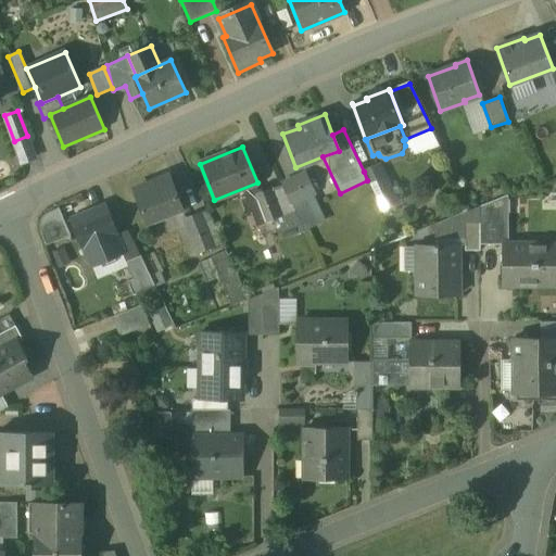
[(378,164),(364,172),(367,180),(381,210),(396,202),(378,164)]
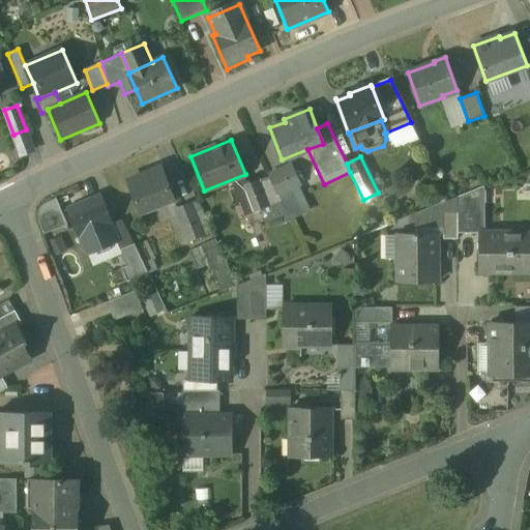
[(291,165),(268,175),(277,195),(300,184),(291,165)]
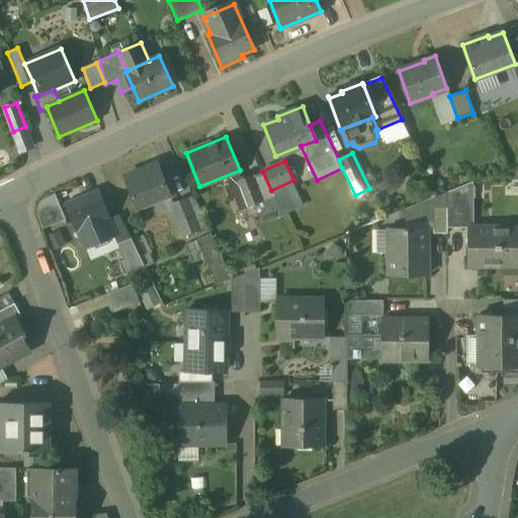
[(159,164),(124,177),(137,206),(170,193),(159,164)]
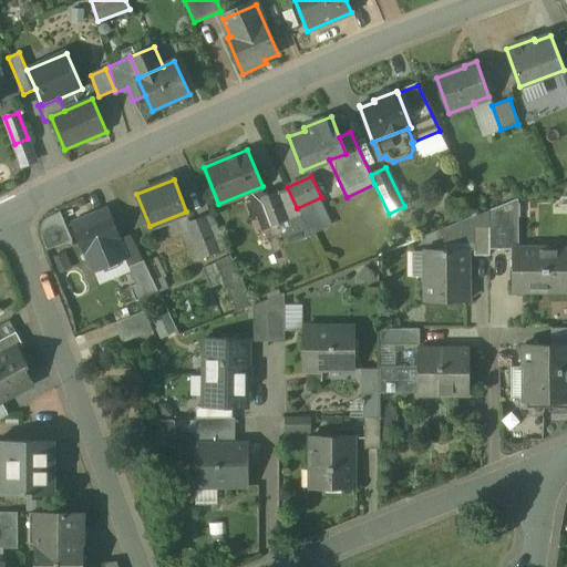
[(276,192),(260,198),(270,226),(287,219),(276,192)]
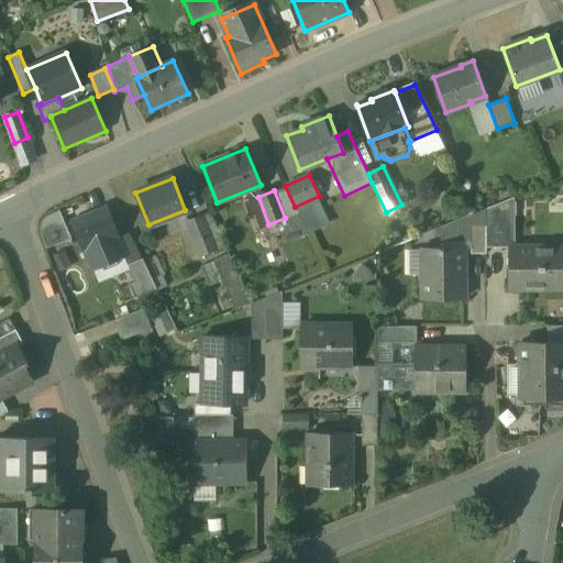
[(107,208),(72,222),(84,251),(86,250),(94,268),(125,255),(118,236),(119,236),(107,208)]
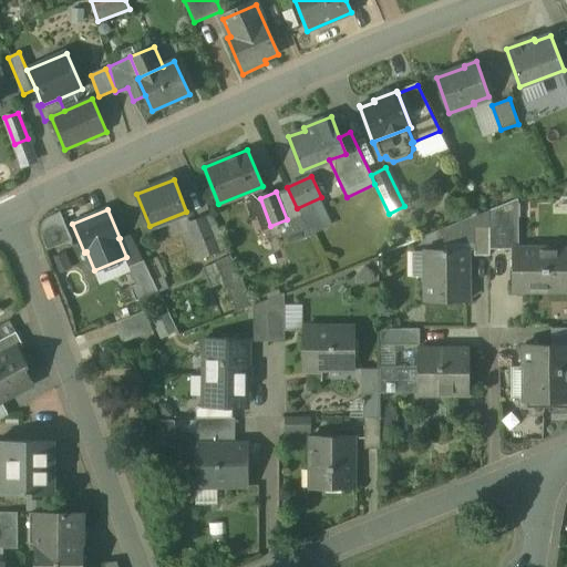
[(63,212),(39,222),(50,249),(74,238),(63,212)]
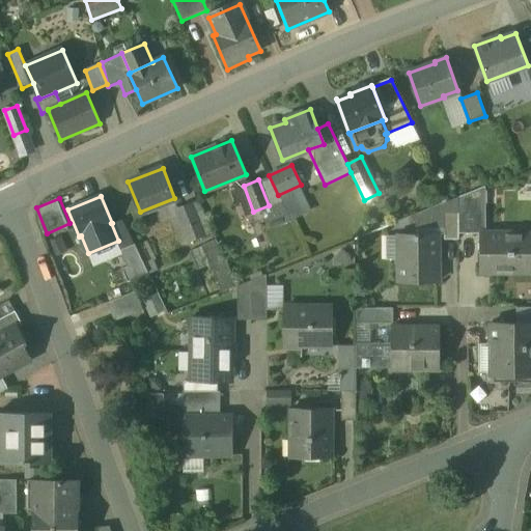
[(212,231),(197,201),(191,203),(203,235),(212,231)]
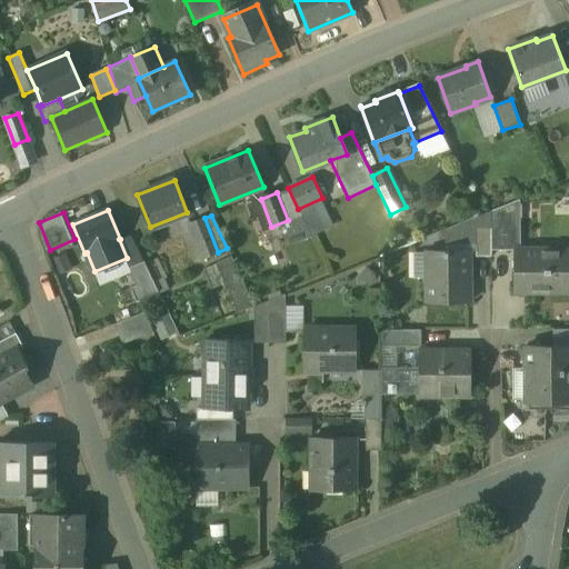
[(205,218),(190,223),(203,258),(218,252),(205,218)]
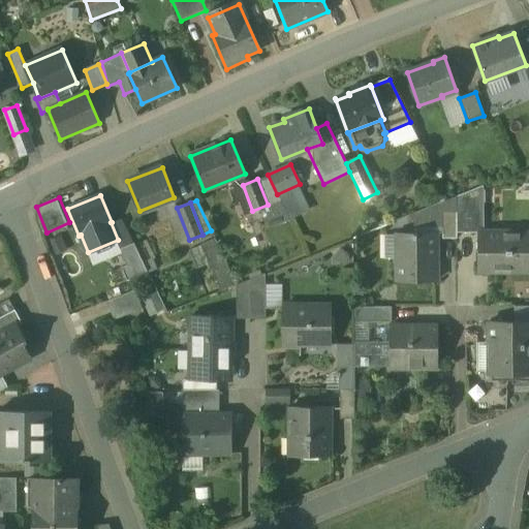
[(457,212),(442,212),(442,239),(457,239),(457,212)]
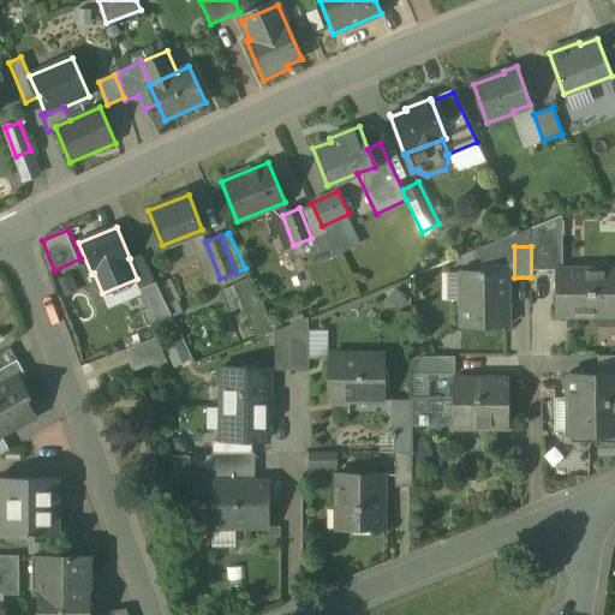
[(507,272),(464,272),(464,294),(461,294),(461,328),(507,328),(507,272)]
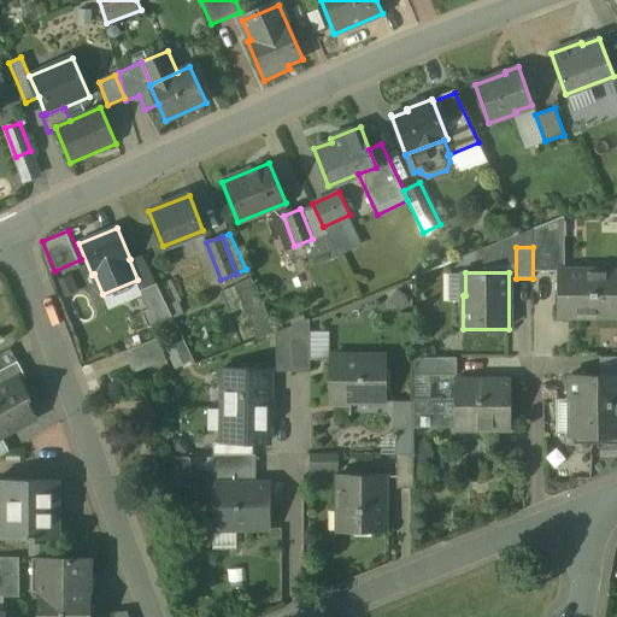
[(616,274),(558,272),(557,319),(616,321),(616,274)]
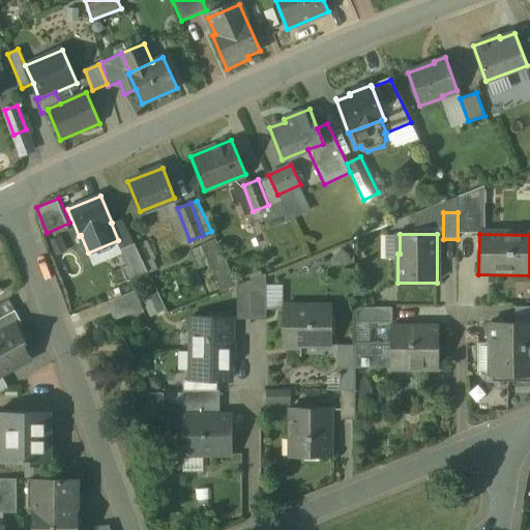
[(204,282),(215,277),(221,291),(237,284),(218,237),(190,248),(204,282)]
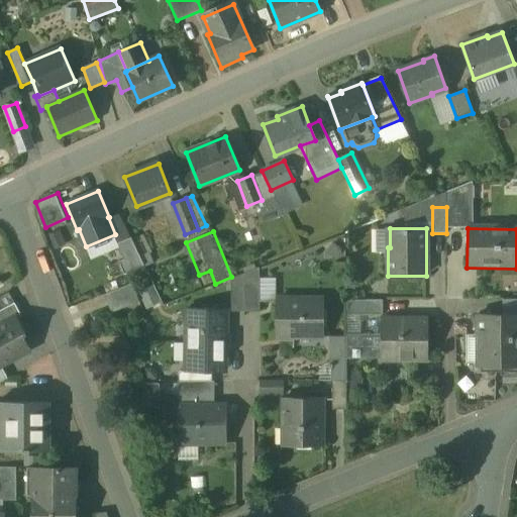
[(130,237),(118,242),(124,259),(119,261),(124,272),(143,264),(130,237)]
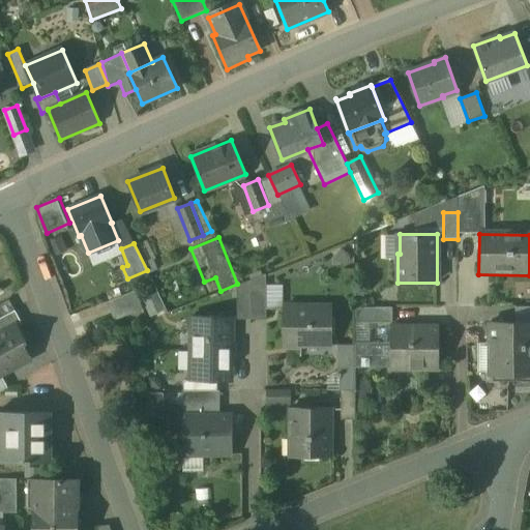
[(267,273),(251,280),(251,319),(251,320),(267,319),(267,273)]
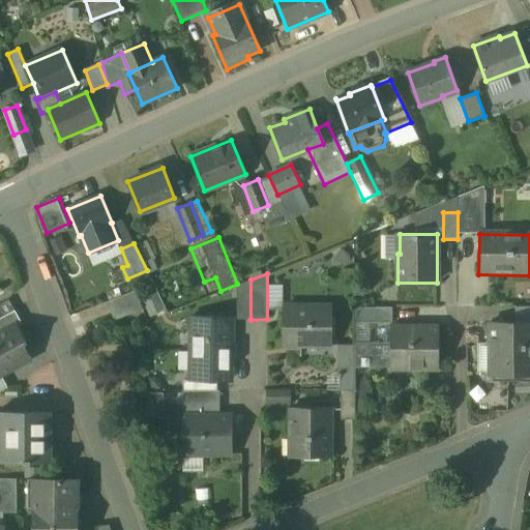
[(251,280),(237,285),(237,319),(251,319),(251,280)]
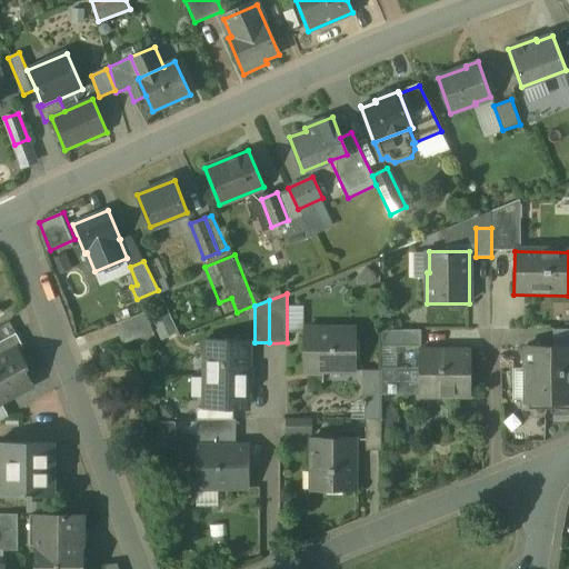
[(146,311),(115,323),(122,343),(153,331),(146,311)]
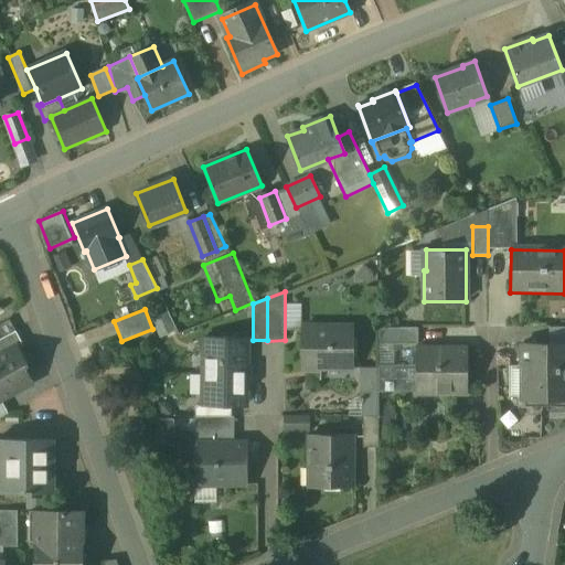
[(160,336),(178,330),(171,310),(153,316),(160,336)]
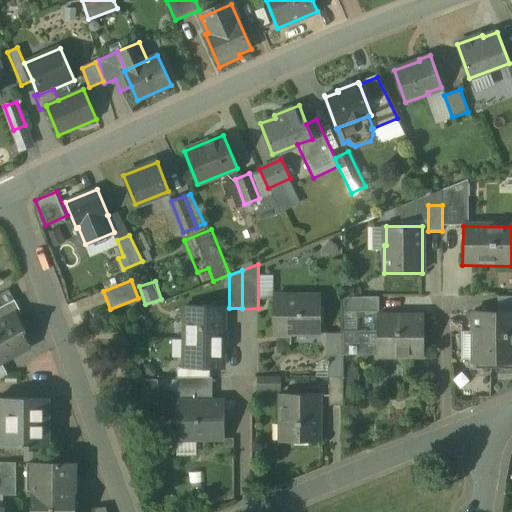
[(8,290),(0,294),(0,307),(14,300),(8,290)]
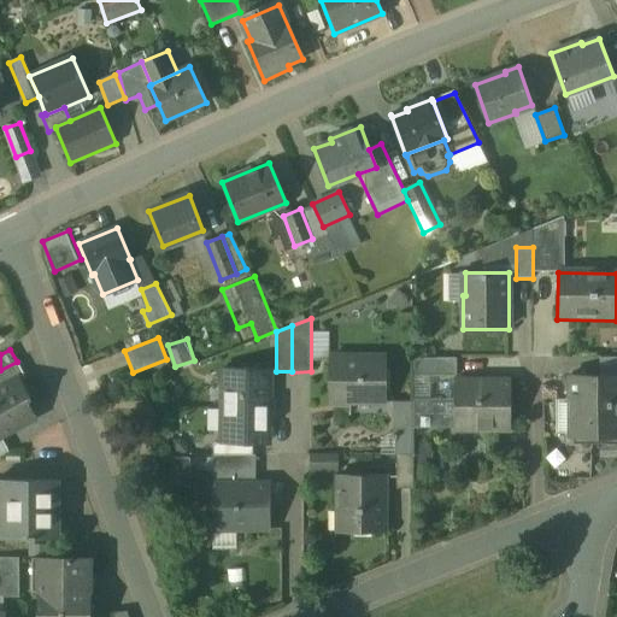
[(385,357),(331,357),(330,400),(385,401),(385,357)]
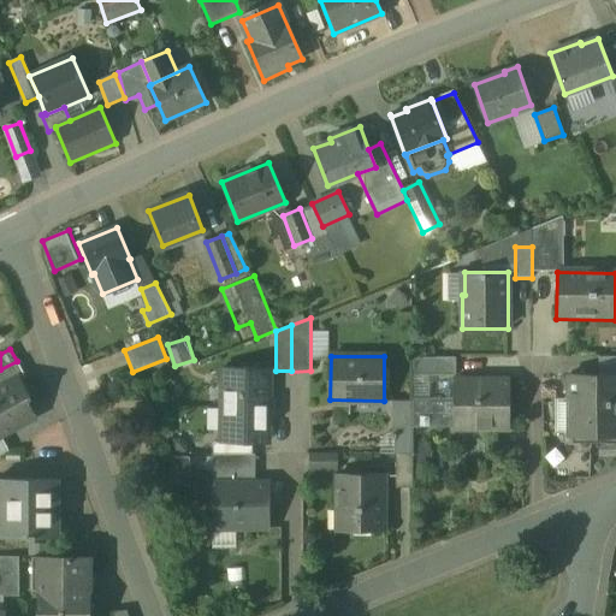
[(456,357),(412,357),(412,375),(456,375),(456,357)]
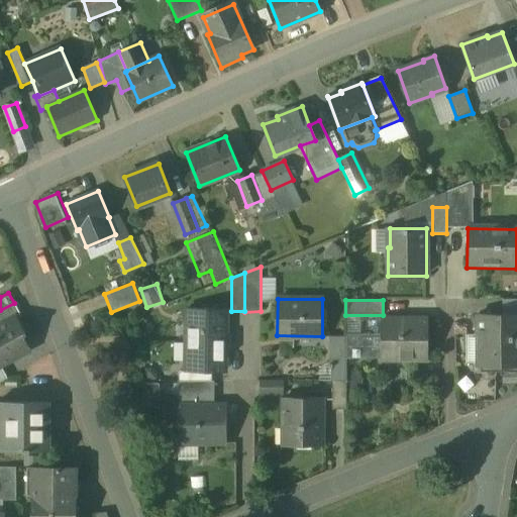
[(226,310),(187,309),(186,368),(186,370),(212,370),(225,370),(226,310)]
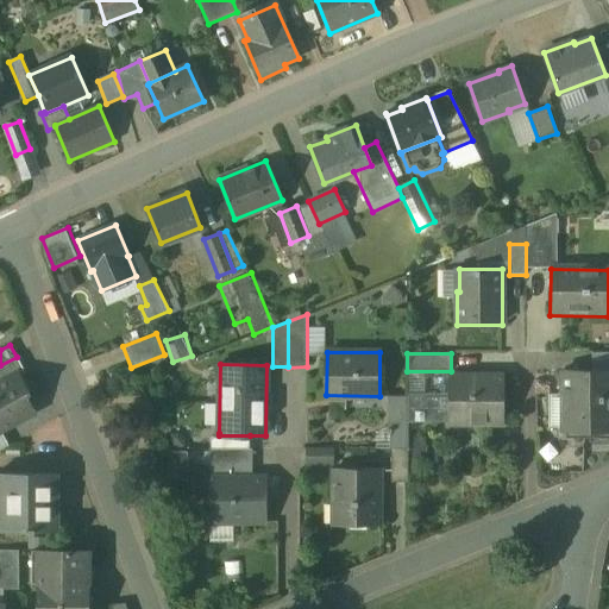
[(608,371),(562,372),(562,431),(608,429),(608,371)]
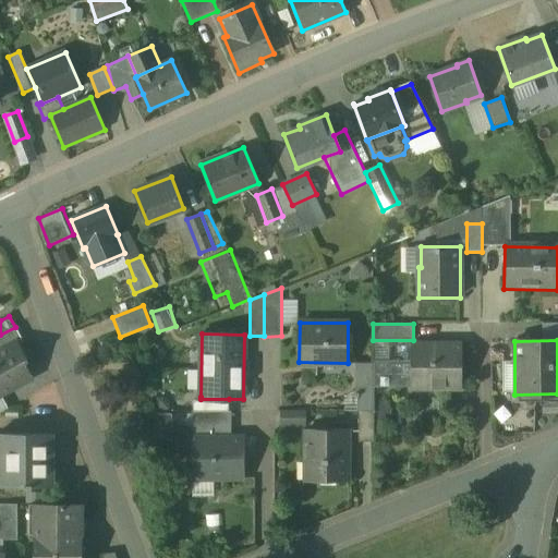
[(0,350),(0,395),(1,395),(33,378),(23,361),(26,359),(17,341),(0,350)]
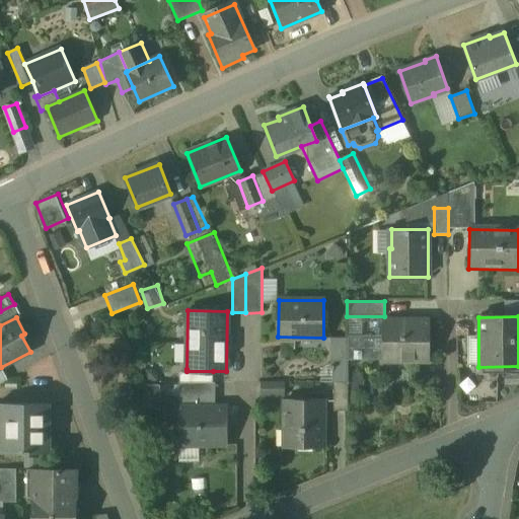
[(429,321),(383,320),(383,361),(428,362),(429,321)]
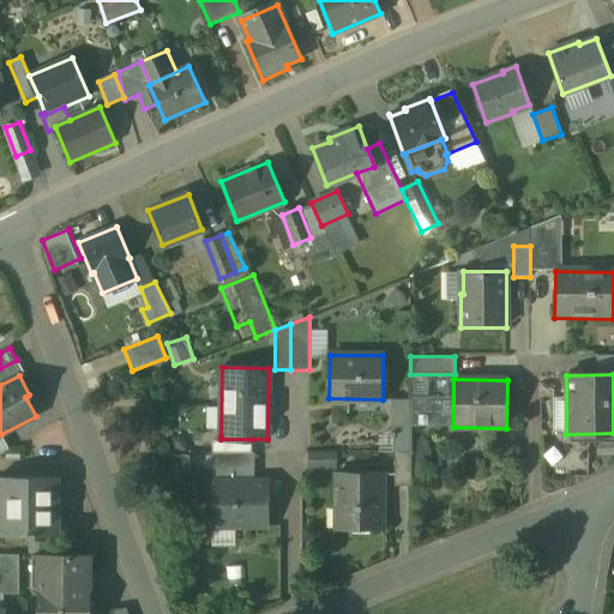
[(252,439),(221,439),(221,437),(212,445),(212,452),(252,452),(252,439)]
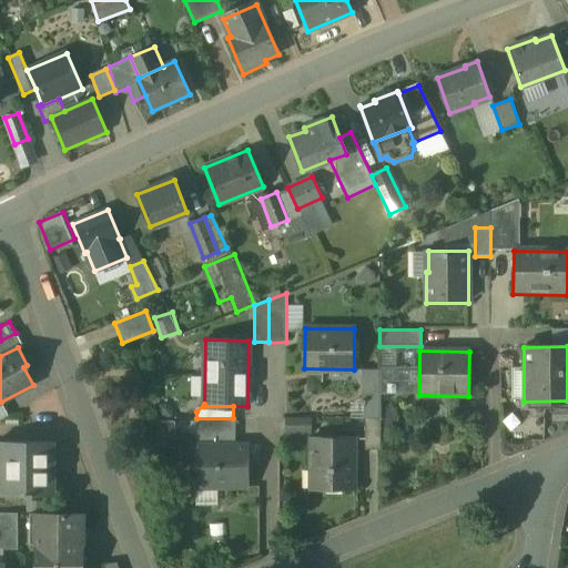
[(233,418),(196,418),(196,445),(235,445),(235,418),(233,418)]
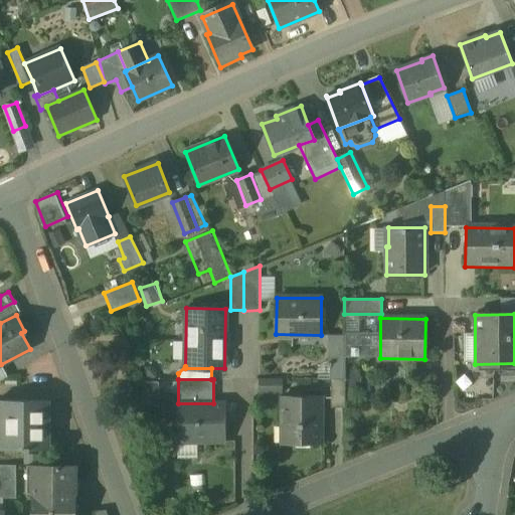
[(345,379),(330,379),(330,408),(345,407),(345,379)]
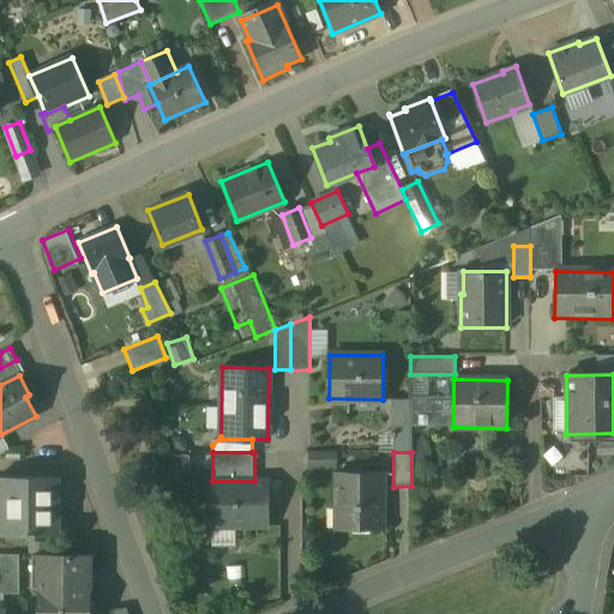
[(381,473),(336,473),(336,529),(381,529),(381,473)]
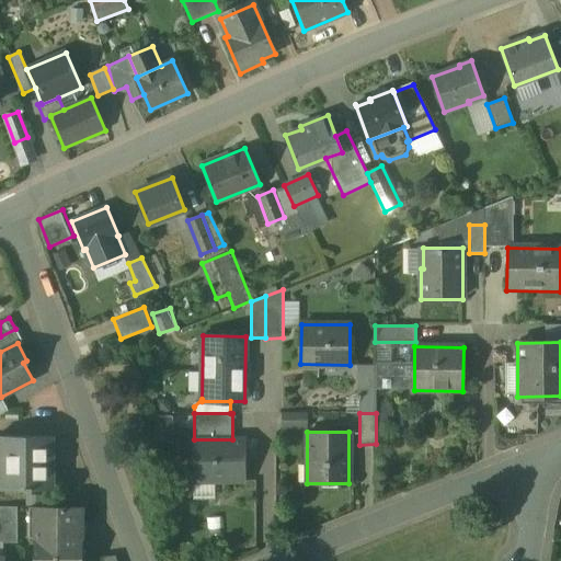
[(50,436),(7,436),(7,489),(24,489),(24,491),(32,491),(32,489),(50,489),(50,436)]
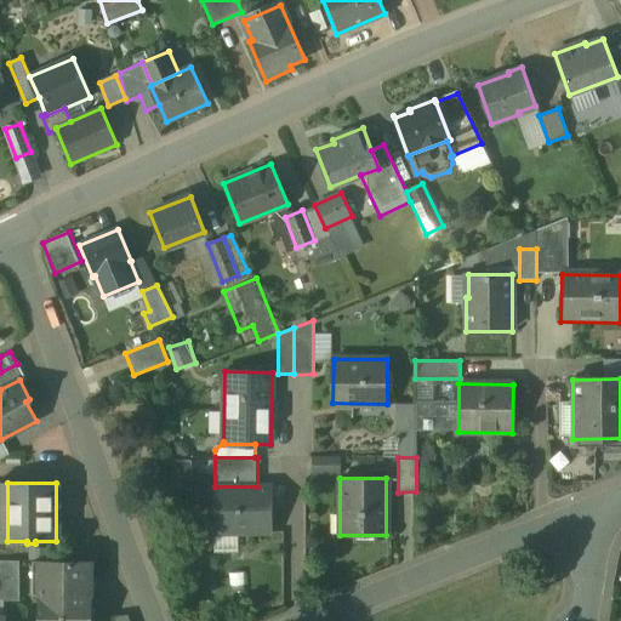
[(257,486),(215,486),(215,534),(271,533),(271,486),(257,486)]
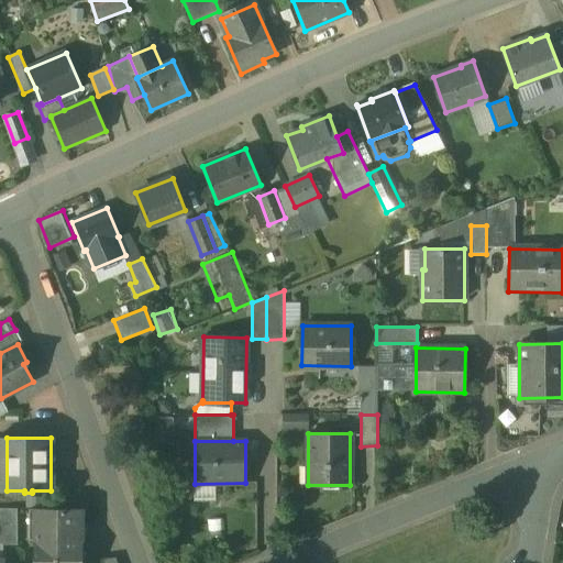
[(18,509),(0,508),(0,545),(18,545),(18,509)]
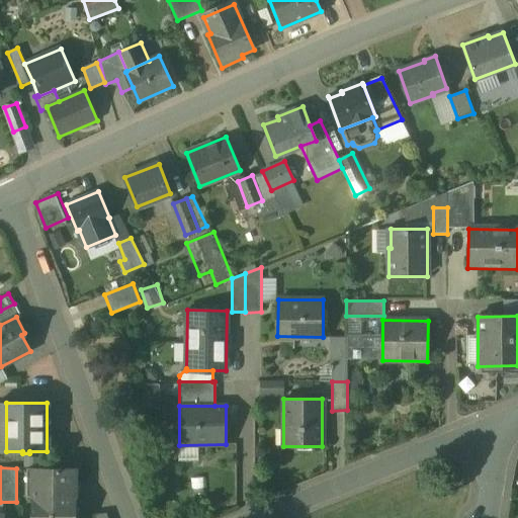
[(76,468),(32,468),(32,497),(75,497),(76,468)]
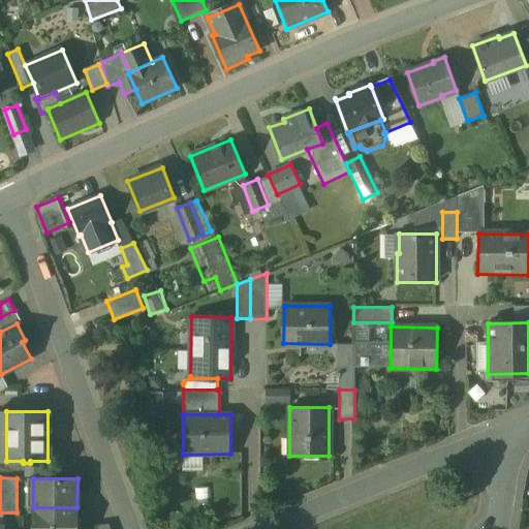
[(76,528),(76,507),(33,507),(32,528),(76,528)]
